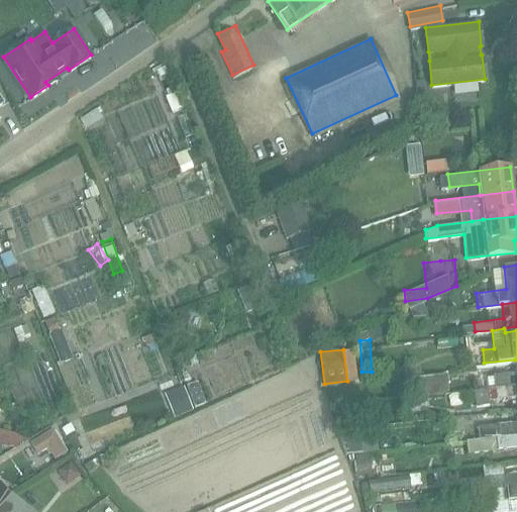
[(486,374),(488,386),(516,382),(516,359),(515,360),(516,371),(486,374)]
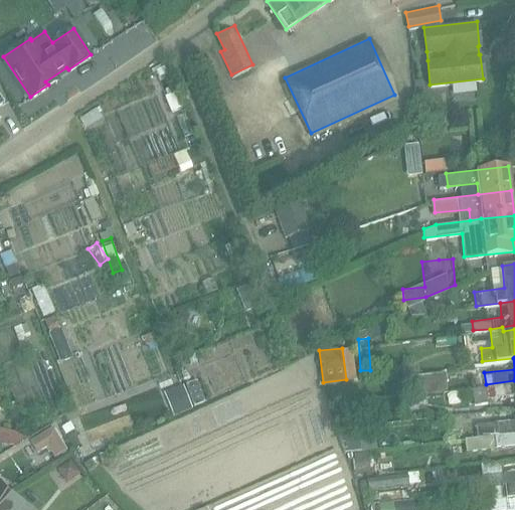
[(411,374),(413,392),(446,388),(444,370),(411,374)]
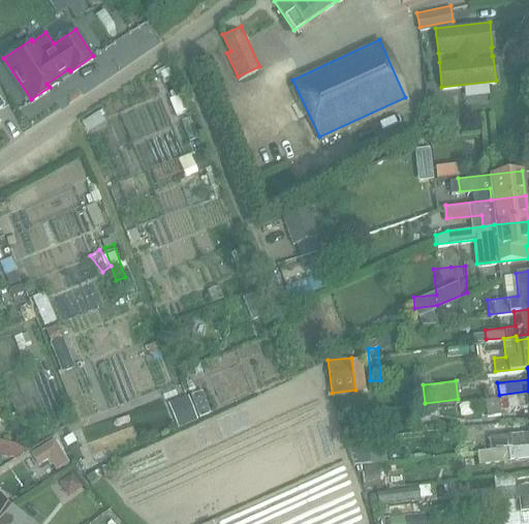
[(189,391),(180,395),(188,415),(198,411),(189,391)]
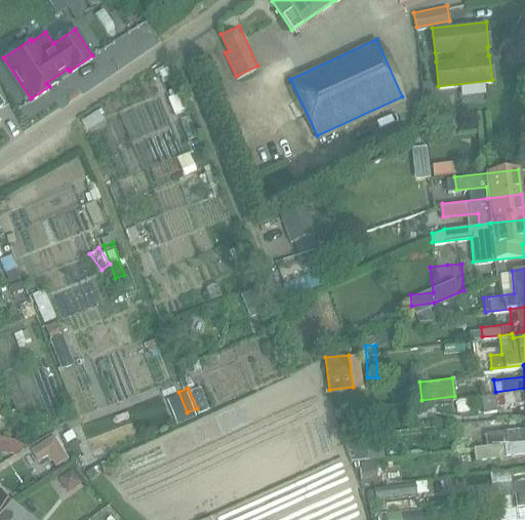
[(524,388),(495,392),(481,394),(483,410),(496,408),(496,404),(524,400),(524,388)]
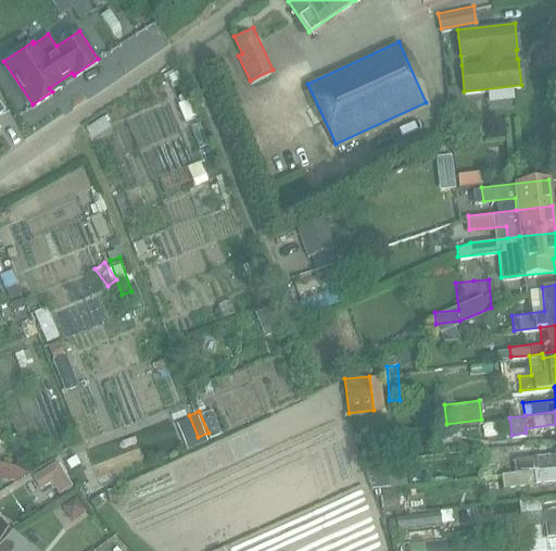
[(534,468),(555,465),(555,452),(512,458),(513,472),(534,468)]
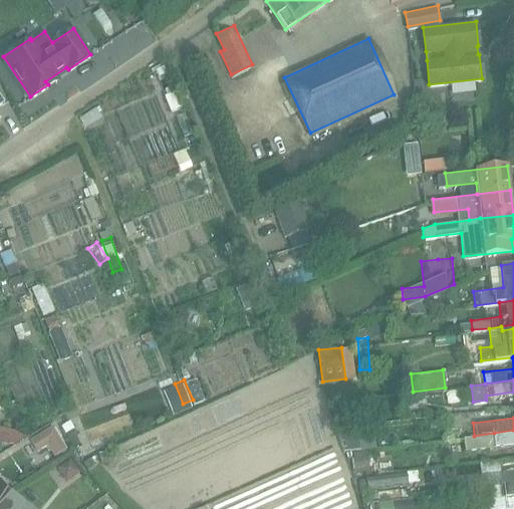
[(48,444),(53,454),(66,446),(52,424),(30,438),(37,451),(48,444)]
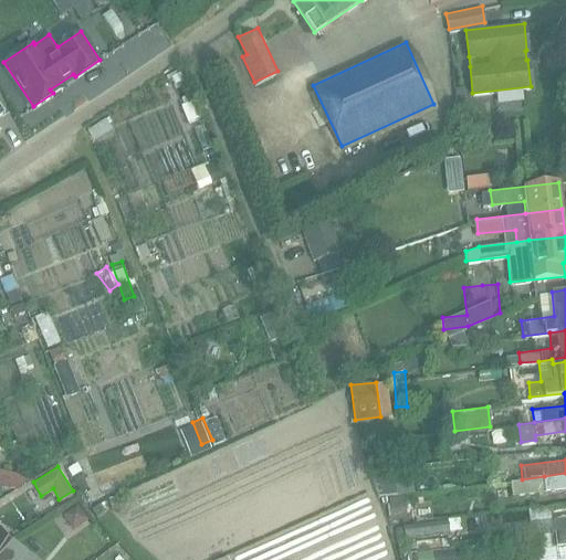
[(392,466),(373,469),(380,494),(396,493),(392,466)]
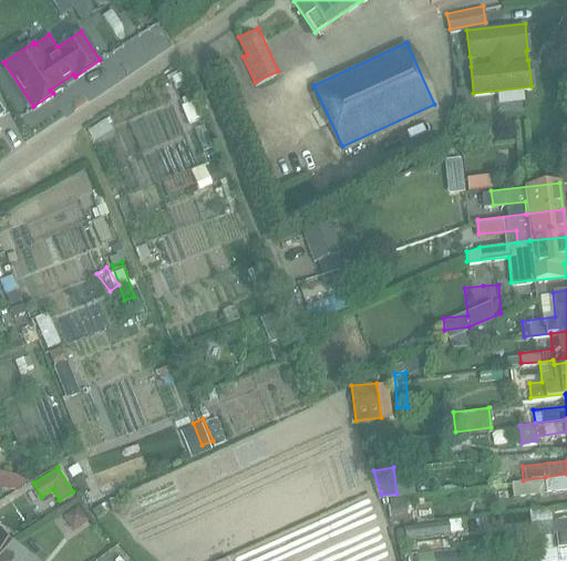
[(0,486),(16,488),(29,479),(14,473),(0,468),(0,486)]
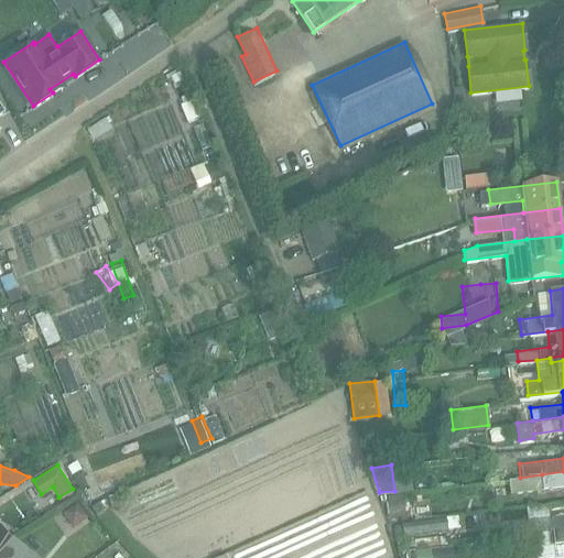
[(563,471),(542,474),(520,478),(511,479),(513,490),(563,483),(563,471)]
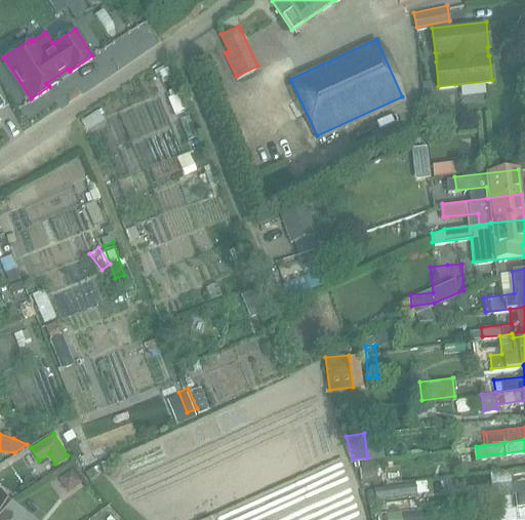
[(78,482),(96,475),(90,458),(72,466),(78,482)]
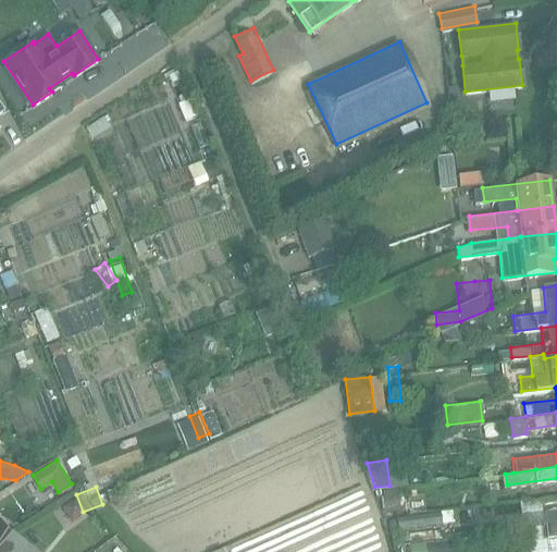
[(525,524),(525,527),(556,523),(556,507),(518,513),(519,525),(525,524)]
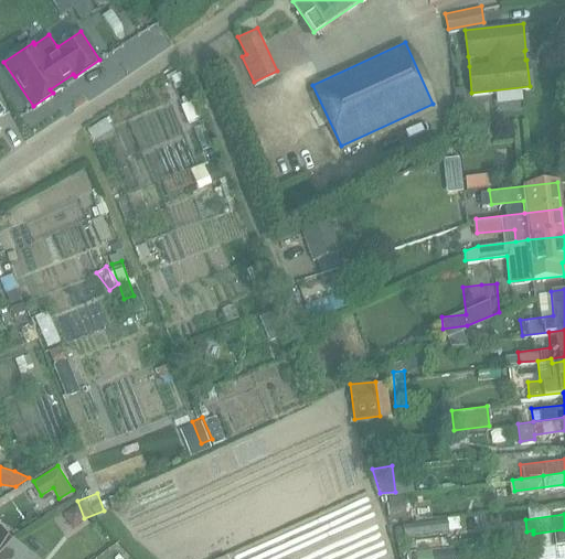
[(394,525),(397,547),(414,545),(412,534),(448,528),(447,518),(394,525)]
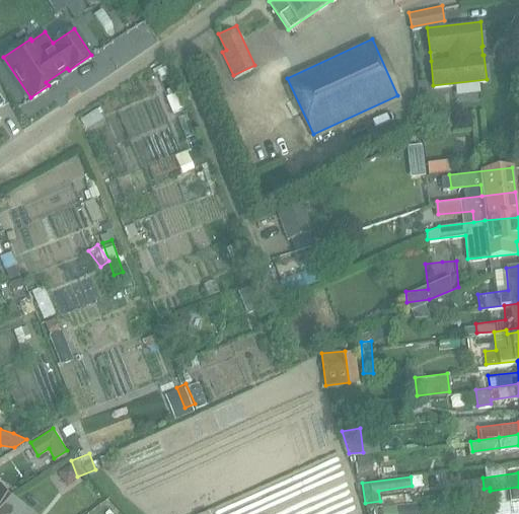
[(0,504),(10,492),(0,485),(0,504)]
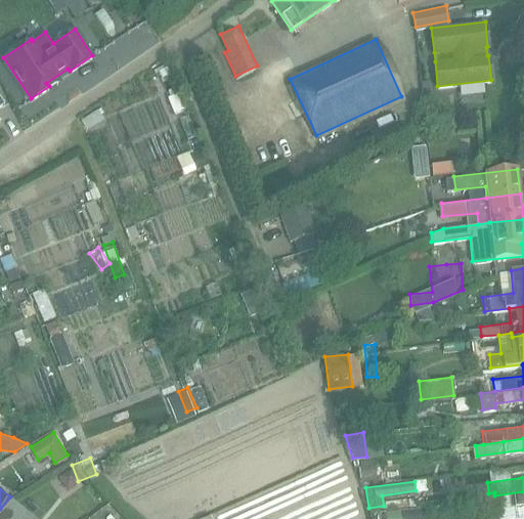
[(523,491),(494,495),(497,518),(499,518),(523,515),(523,491)]
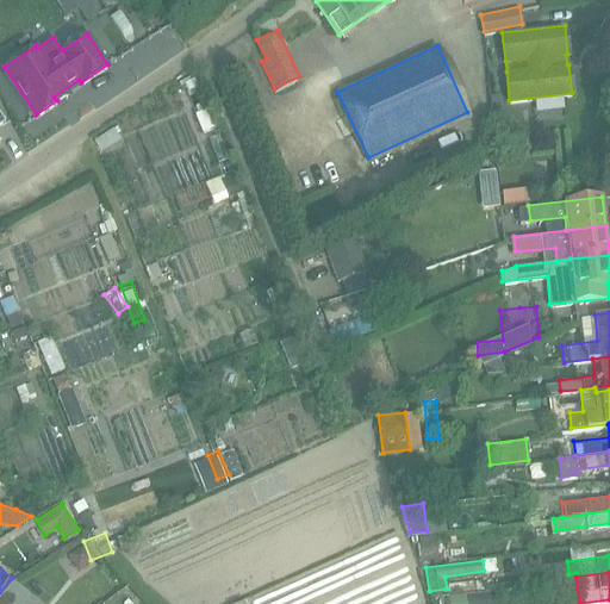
[(37,603),(41,602),(12,578),(0,592),(0,603),(37,603)]
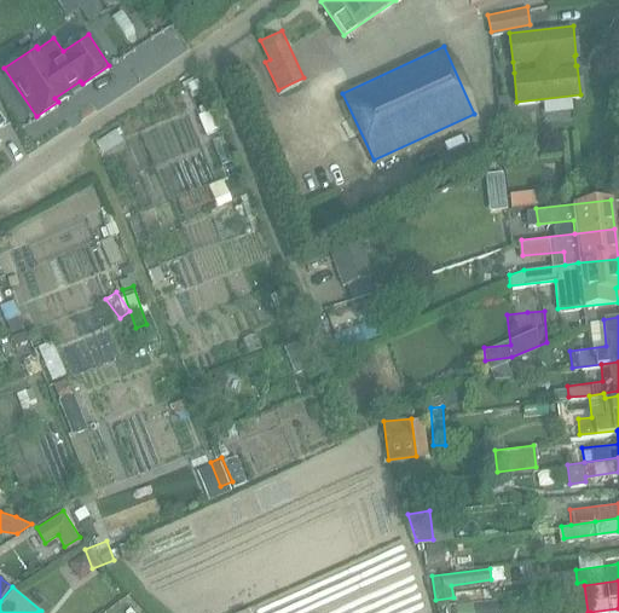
[(273,612),(264,593),(223,612),(273,612)]
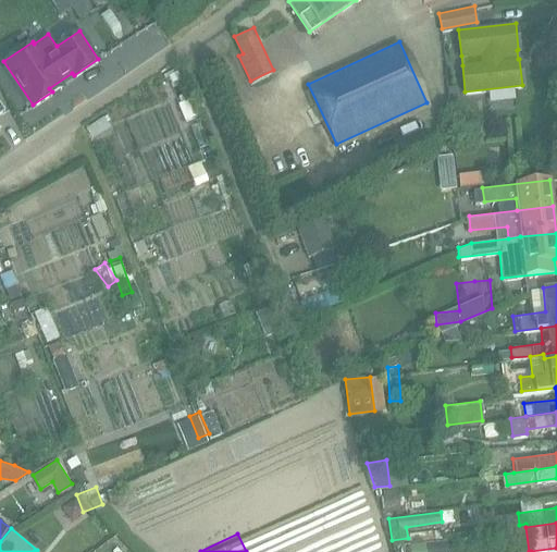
[(409,544),(409,551),(447,551),(447,540),(409,544)]
